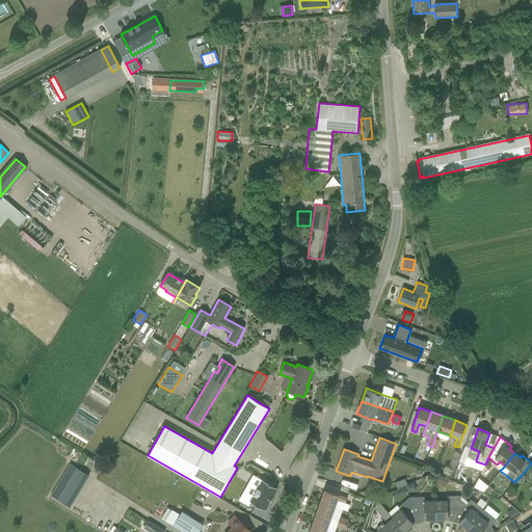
[(464,463),(458,461),(457,467),(453,478),(459,480),(464,463)]
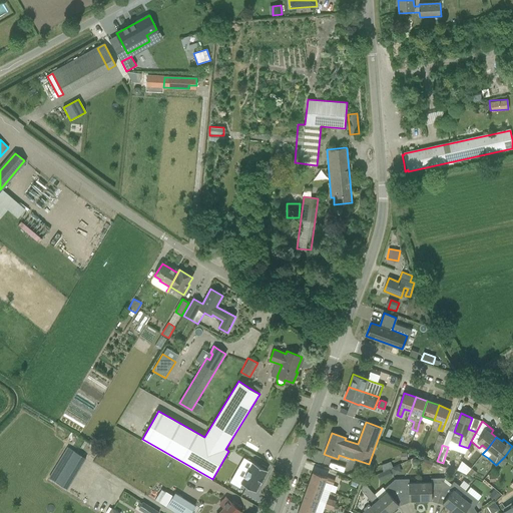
[(67,489),(86,458),(68,447),(50,478),(67,489)]
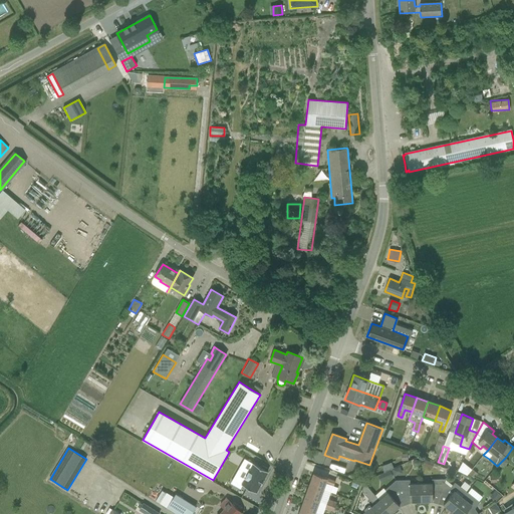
[(438,462),(442,451),(435,448),(431,459),(438,462)]
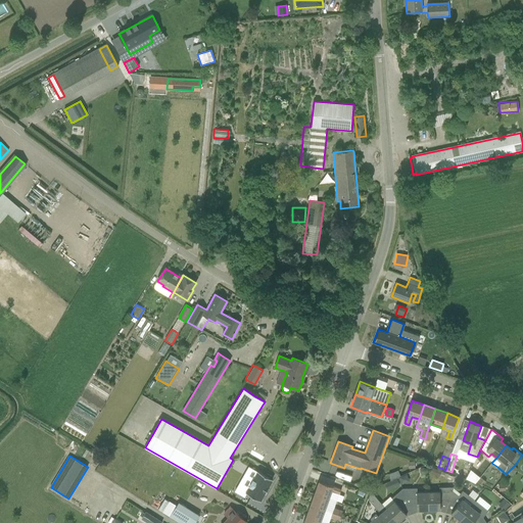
[(475,483),(480,476),(470,470),(465,477),(475,483)]
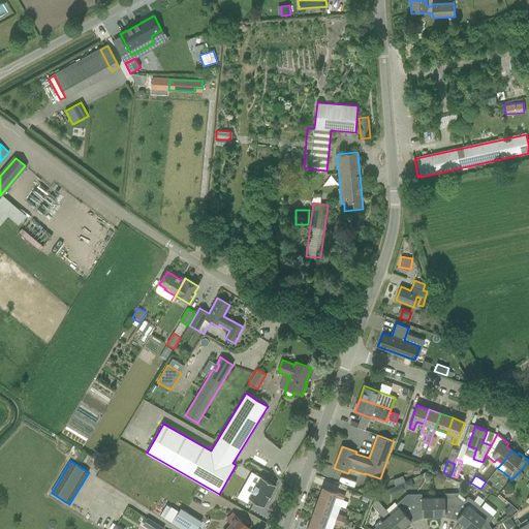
[(240,494),(248,498),(263,507),(268,499),(269,499),(272,494),(271,493),(276,485),(274,485),(275,481),(270,478),(269,480),(261,476),(256,486),(247,480),(240,494)]
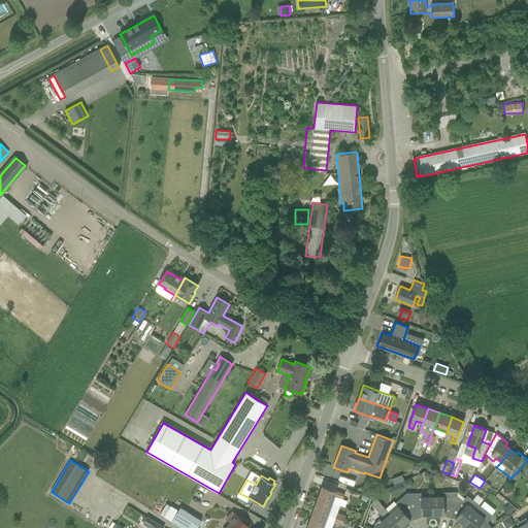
[(486,483),(482,487),(486,491),(490,487),(486,483)]
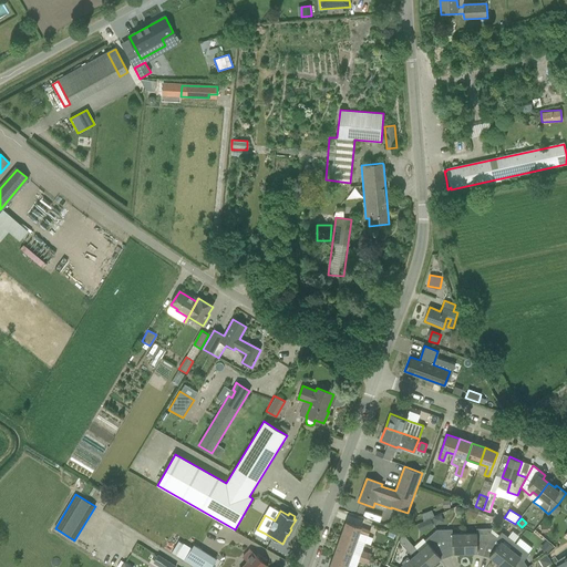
[(431,519),(423,522),(426,528),(434,526),(431,519)]
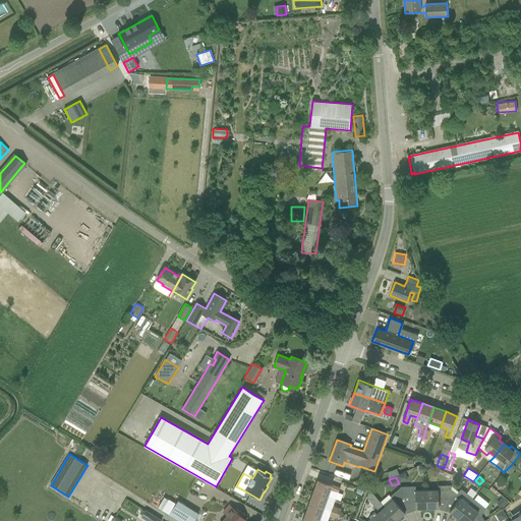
[(340,487),(317,479),(313,490),(328,496),(330,488),(338,491),(340,487)]
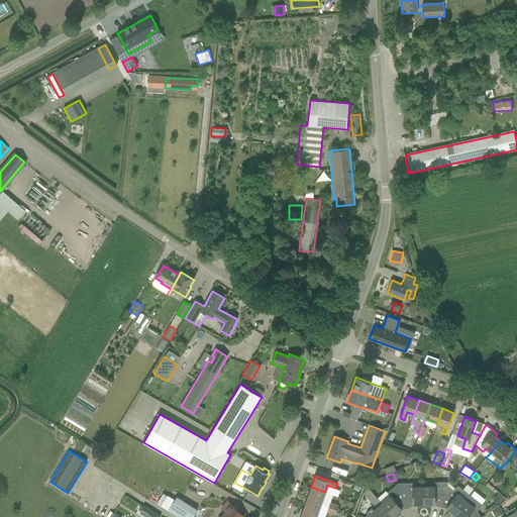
[(433,486),(423,487),(424,504),(435,504),(435,505),(440,507),(448,482),(434,482),(433,486)]
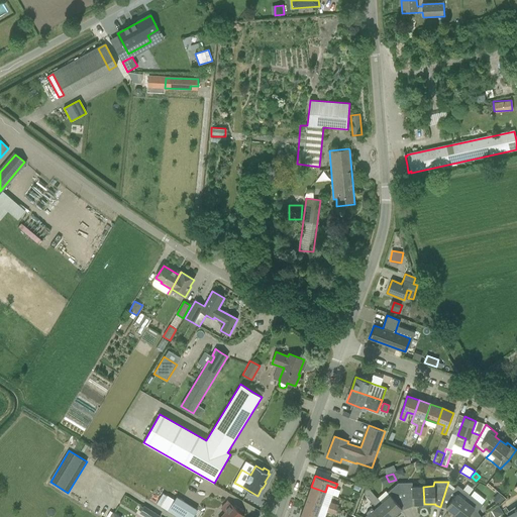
[(457,486),(453,491),(447,486),(448,482),(440,507),(445,509),(446,507),(454,514),(470,495),(457,486)]
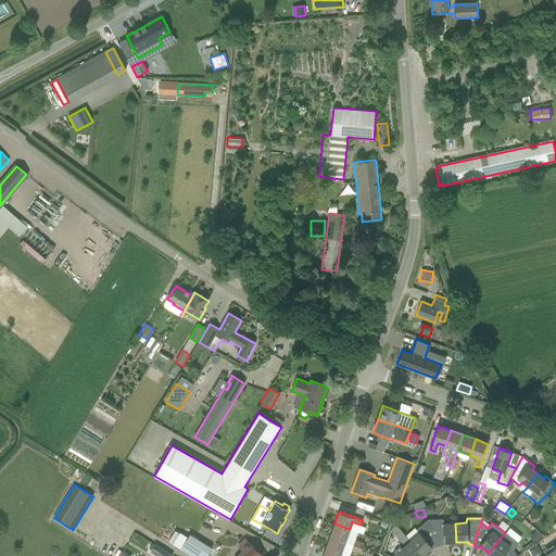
[(432,548),(439,546),(428,519),(417,530),(415,528),(406,535),(411,541),(412,541),(424,555),(432,547),(432,548)]
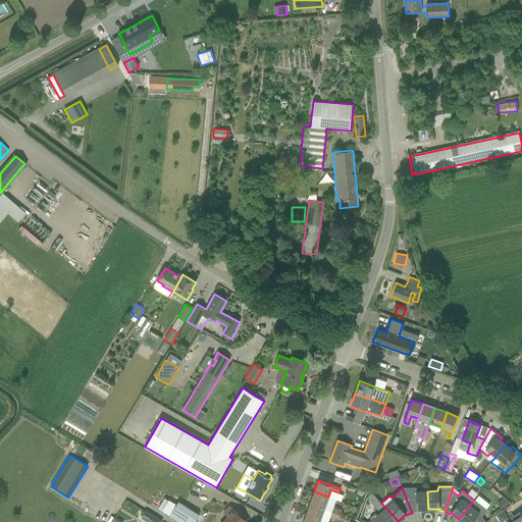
[(402,487),(412,513),(417,511),(417,509),(428,509),(427,491),(416,491),(416,487),(402,487)]
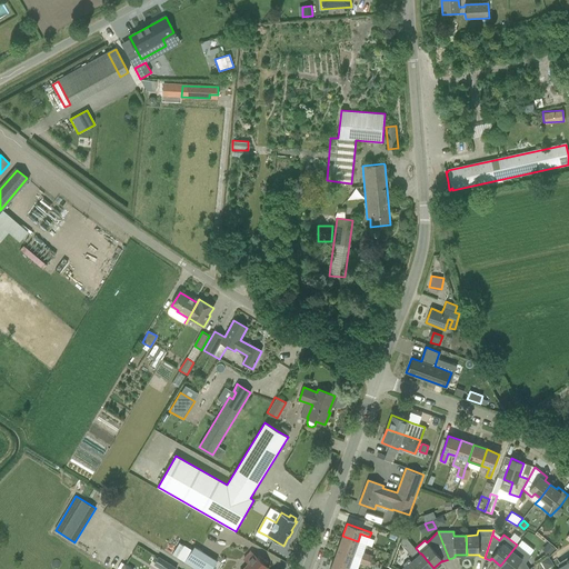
[(395,542),(397,536),(390,533),(388,539),(395,542)]
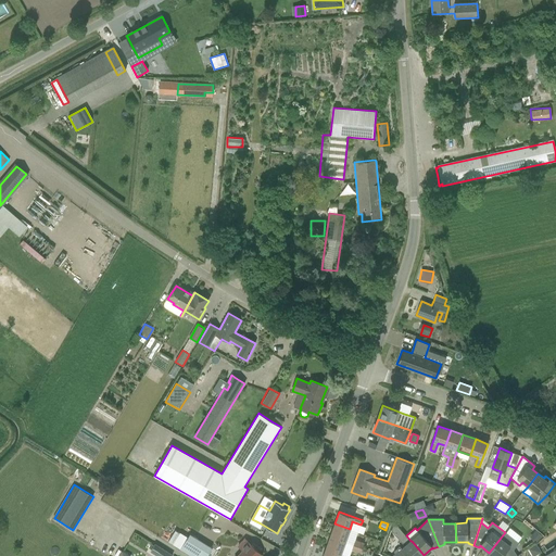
[(395,535),(401,530),(394,522),(391,531),(395,535)]
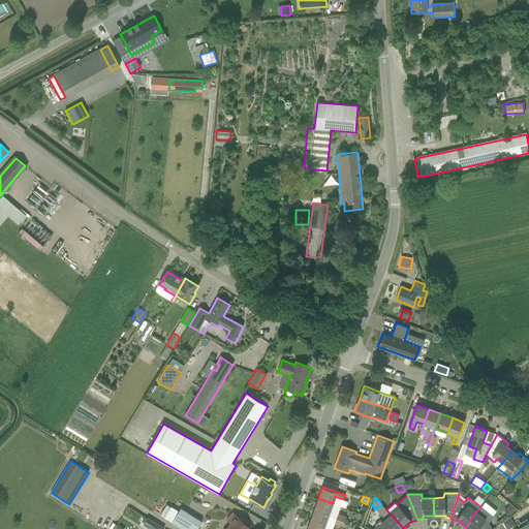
[(333,503),(318,498),(314,510),(329,516),(333,503)]
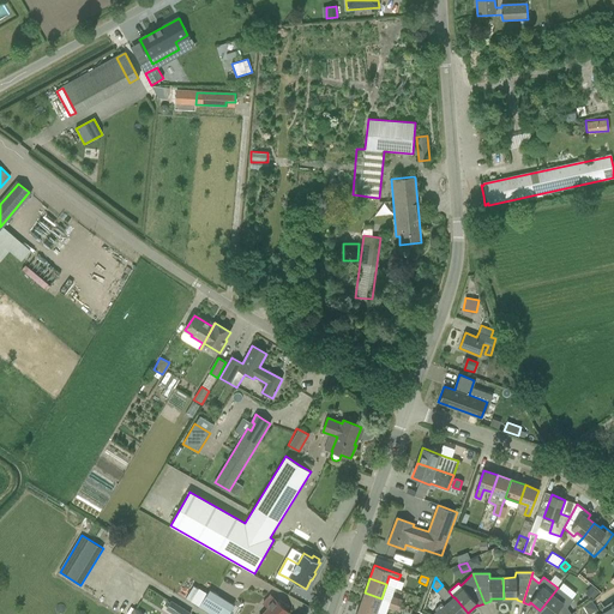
[(591,585),(584,593),(591,600),(600,593),(591,585)]
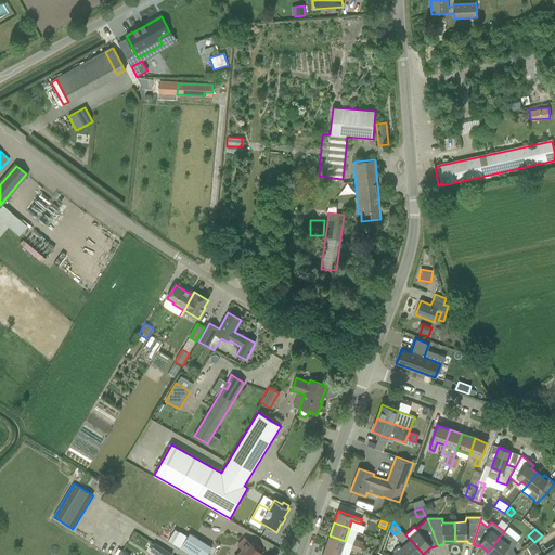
[(172,543),(179,532),(175,530),(168,541),(172,543)]
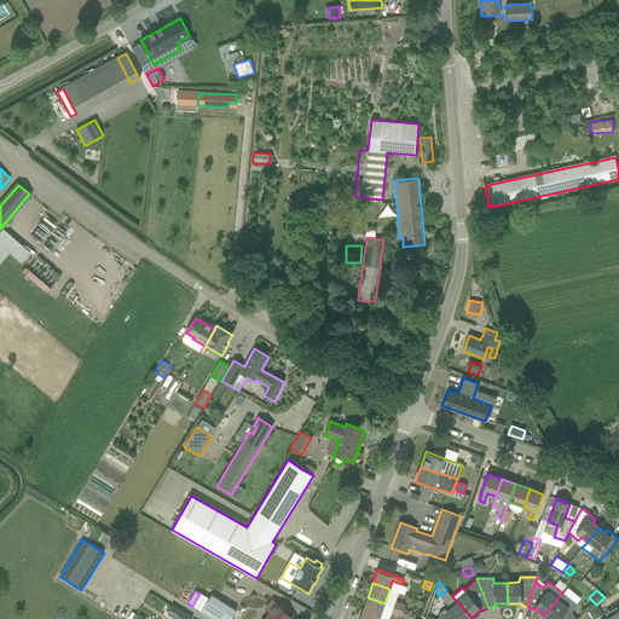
[(562,593),(544,615),(548,618),(576,618),(572,612),(577,605),(562,593)]
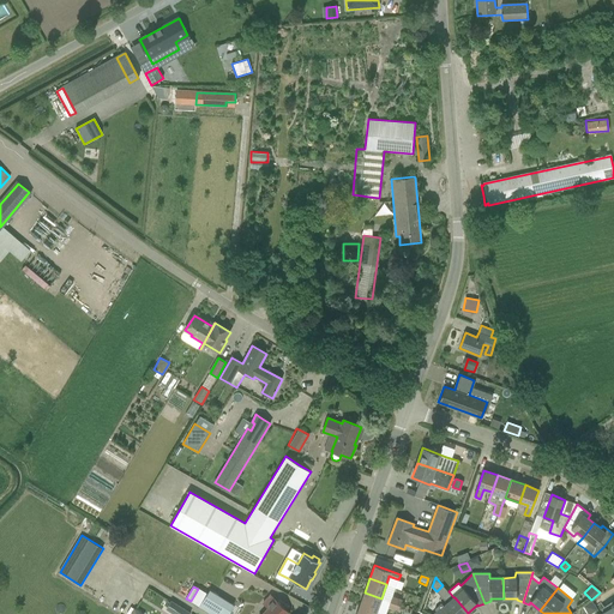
[(210,613),(228,613),(234,605),(209,589),(199,607),(210,613)]
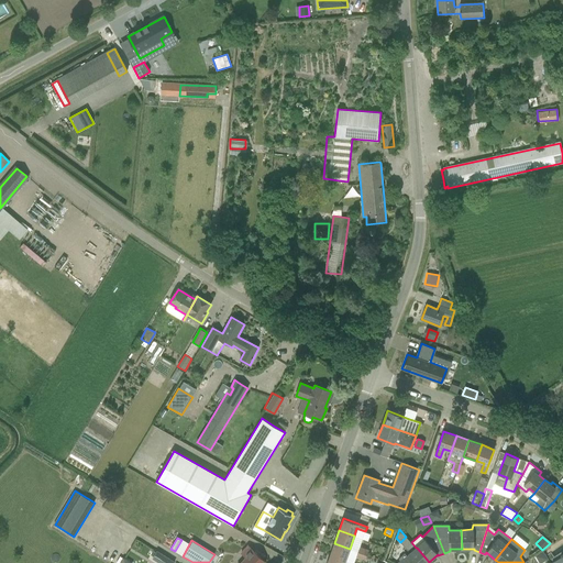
[(359,552),(350,549),(334,543),(330,555),(345,561),(350,562),(353,562),(356,556),(359,552)]
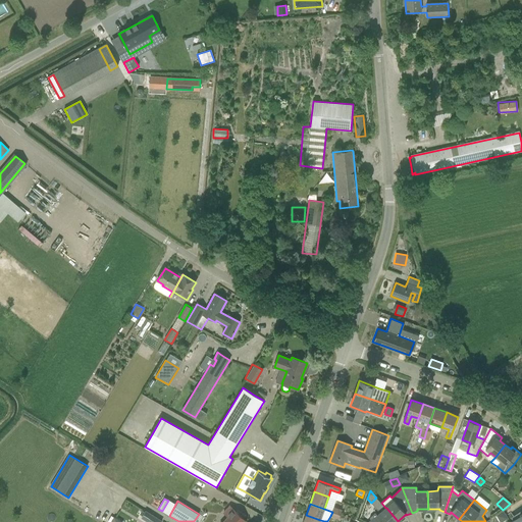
[(223,521),(244,521),(246,520),(230,506),(223,513),(228,517),(223,521)]
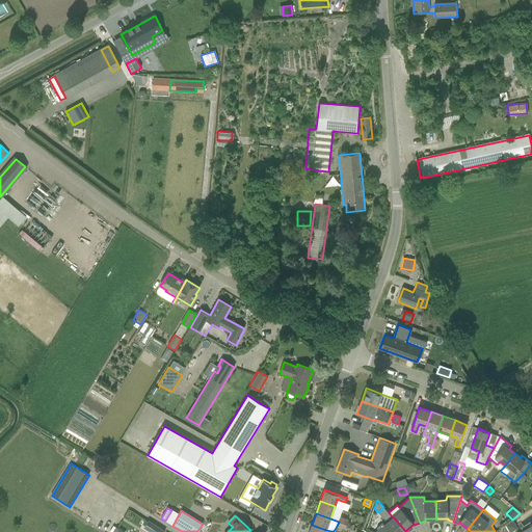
[(403,531),(405,531),(394,517),(393,517),(384,526),(382,523),(377,528),(378,529),(374,531),(403,531)]
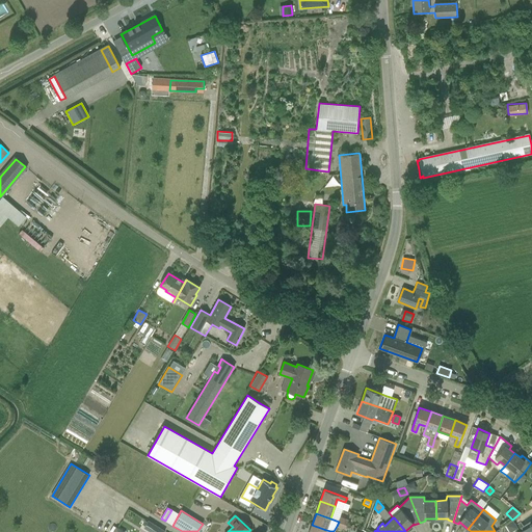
[(149,521),(148,522),(144,526),(143,528),(149,531),(153,524),(149,521)]
